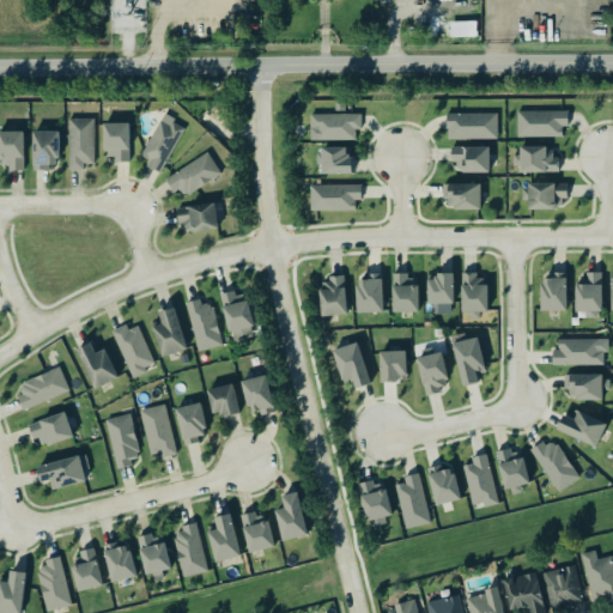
[(450,36),(471,36),(472,22),(450,22),(450,36)]
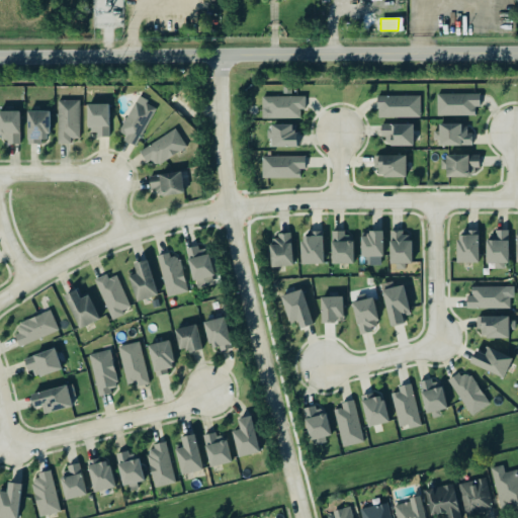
[(480,94),(437,93),(436,114),(476,115),(476,106),(480,106),(480,94)]
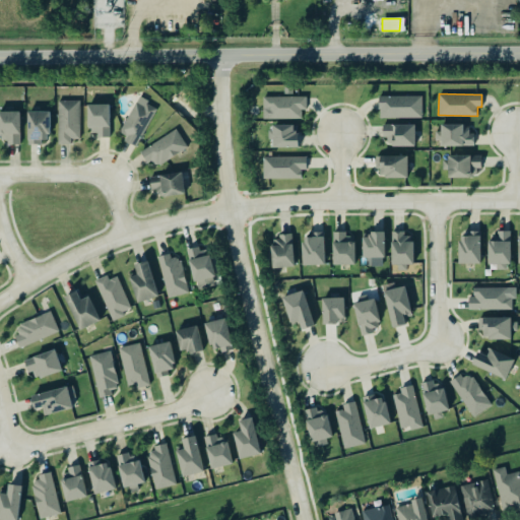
[(263,119),(302,118),(302,110),(307,110),(307,95),(263,96),(263,119)]
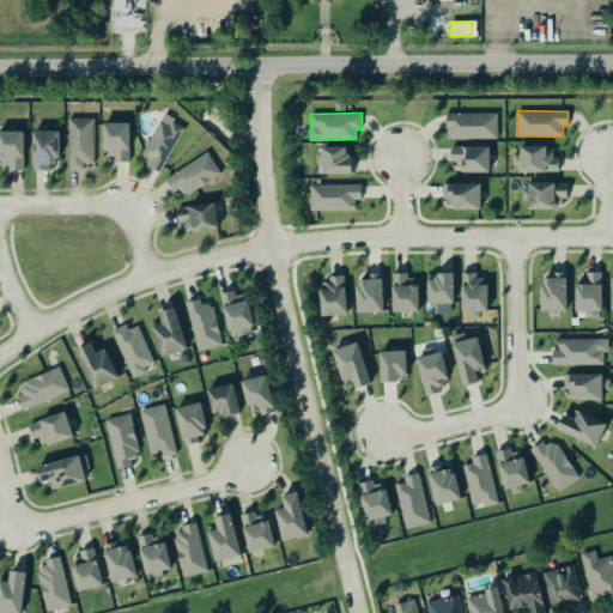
[(497,113),(447,113),(447,139),(497,139),(497,113)]
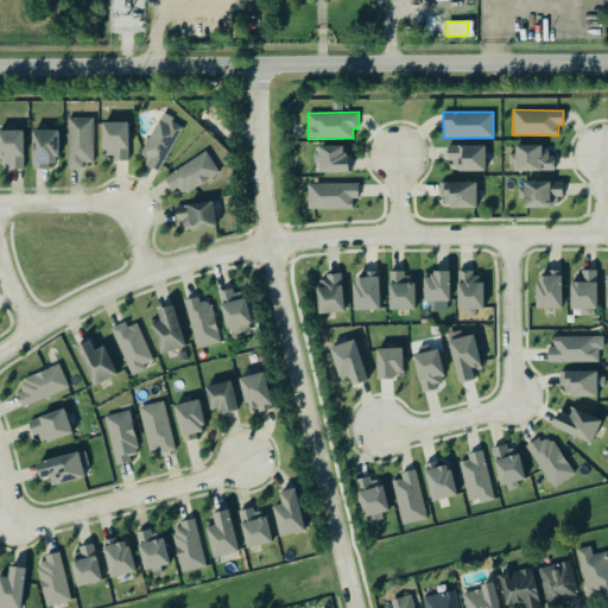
[(159,169),(184,125),(163,113),(138,157),(159,169)]
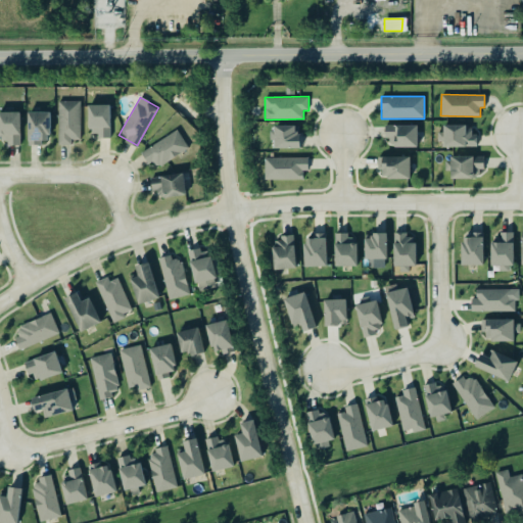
[(80,100),(58,101),(58,145),(73,145),(73,140),(81,139),(80,100)]
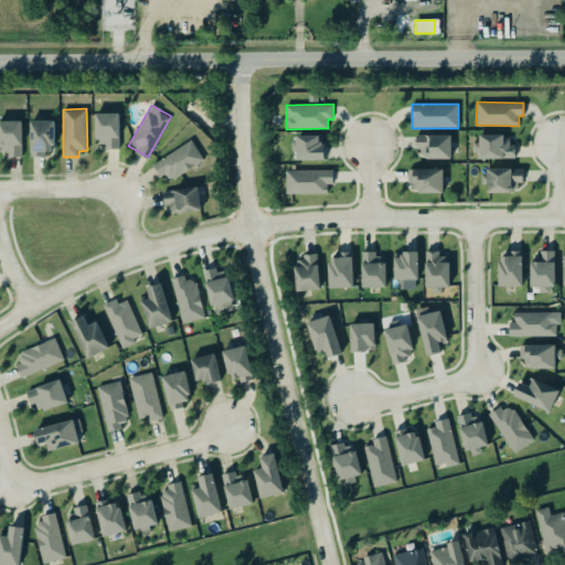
[(119,113),(95,114),(95,142),(106,142),(106,149),(119,149),(119,113)]
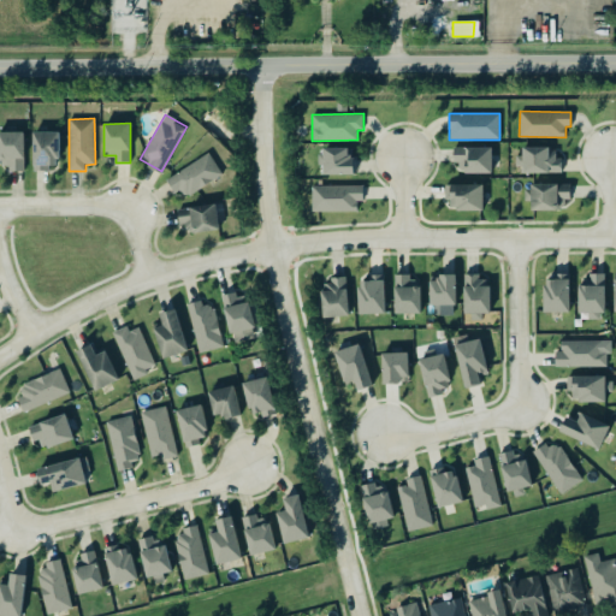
[(24,171),(23,131),(0,131),(0,163),(9,163),(9,171),(24,171)]
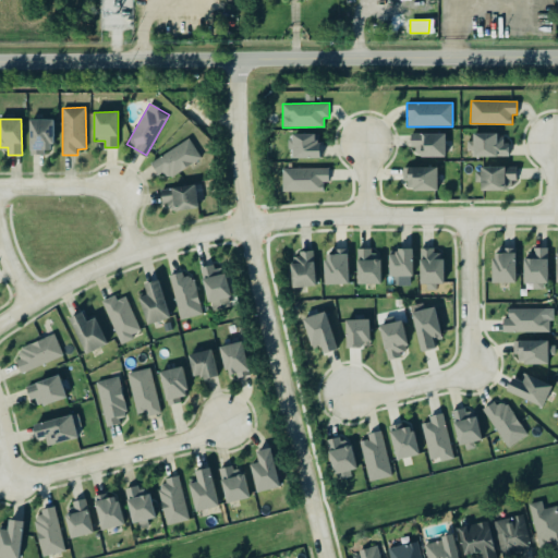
[(52,119),(29,120),(31,155),(53,155),(52,119)]
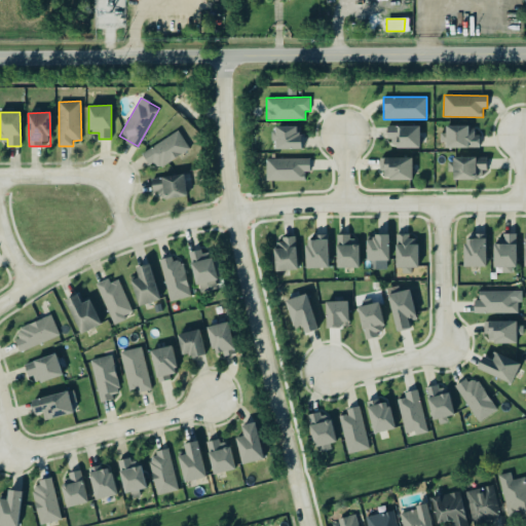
[(302,149),(301,125),(275,126),(276,149),(302,149)]
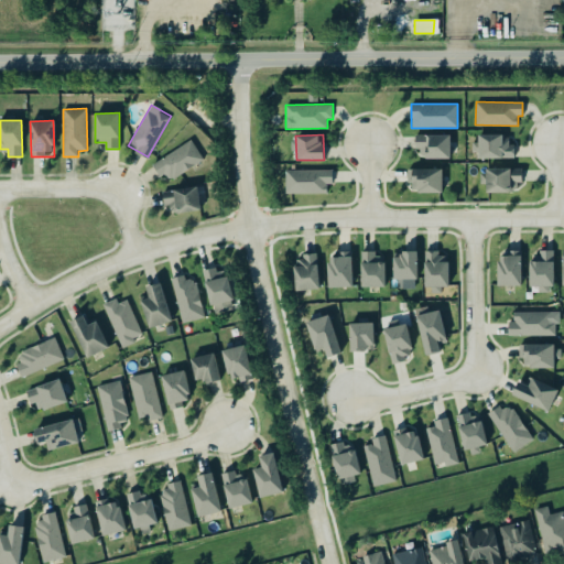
[(426,159),(449,158),(449,134),(415,134),(415,149),(426,149),(426,159)]
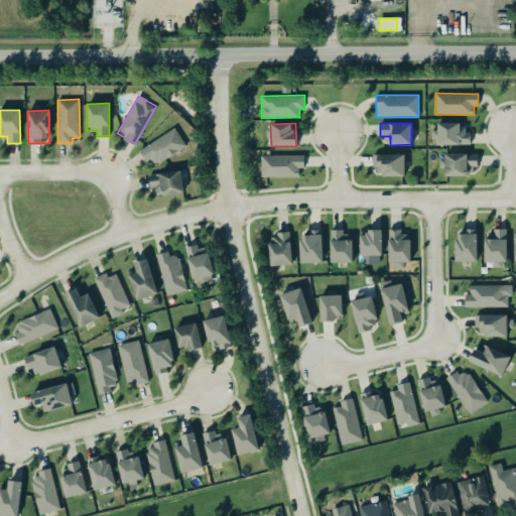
[(437,123),(437,144),(471,144),(470,131),(464,131),(464,123),(437,123)]
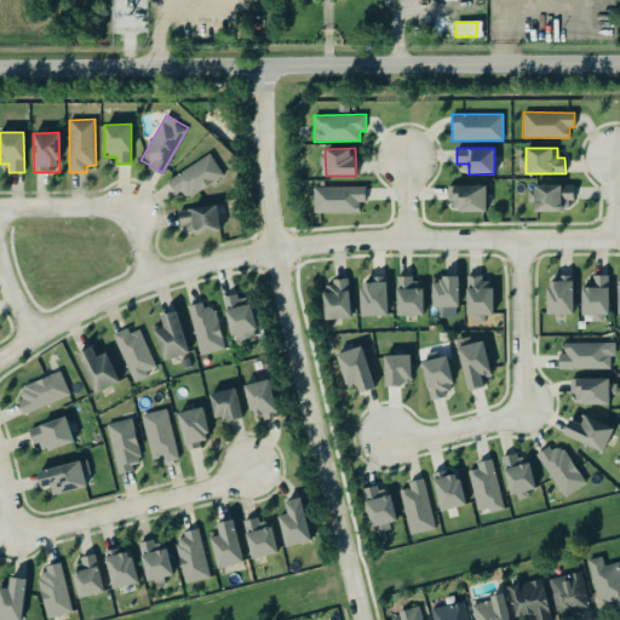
[(182,201),(224,174),(210,154),(167,179),(182,201)]
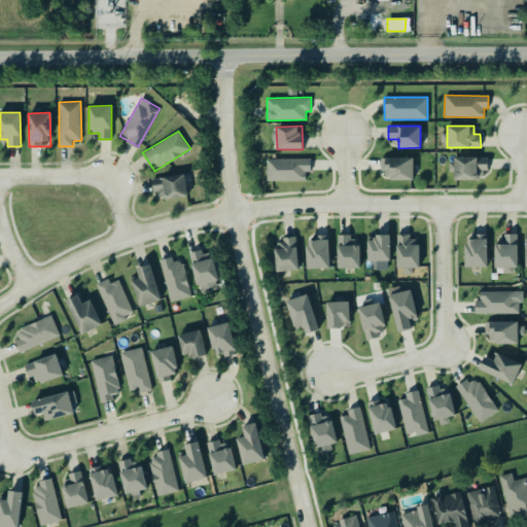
[(455,179),(486,179),(486,156),(454,157),(455,179)]
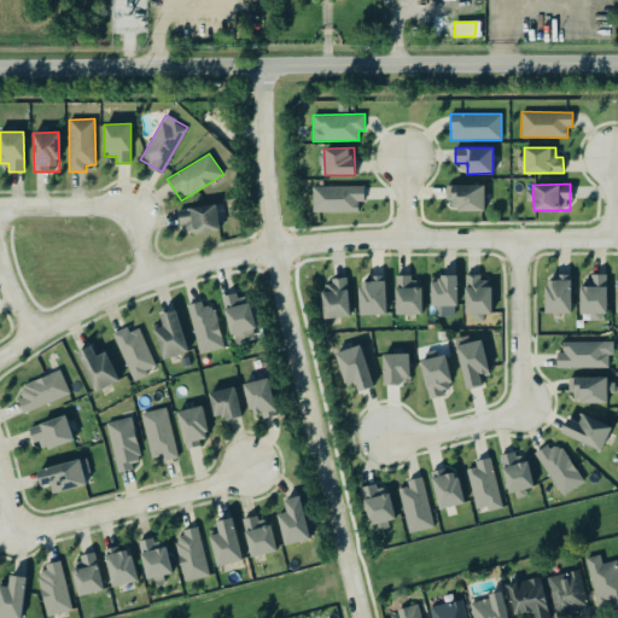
[(484,210),(484,185),(452,185),(452,210),(484,210)]
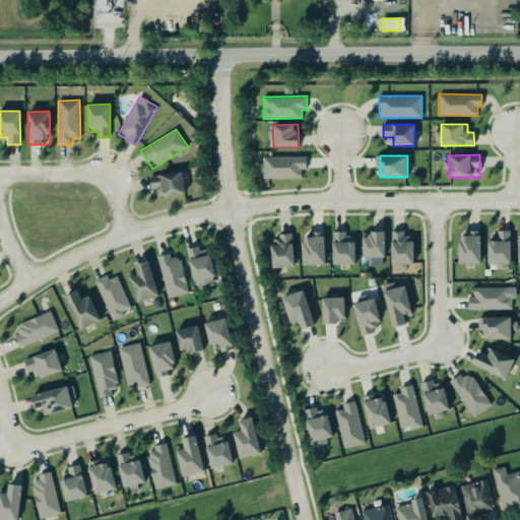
[(263,156),(263,179),(302,178),(302,171),(307,170),(306,156),(263,156)]
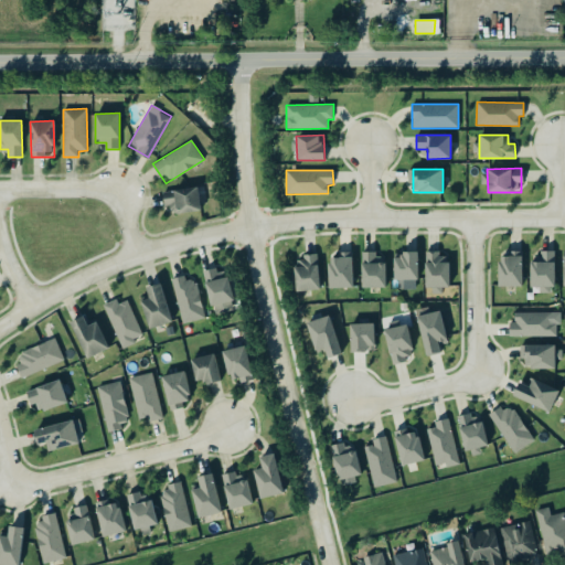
[(164,206),(171,205),(173,215),(202,210),(198,185),(162,192),(164,206)]
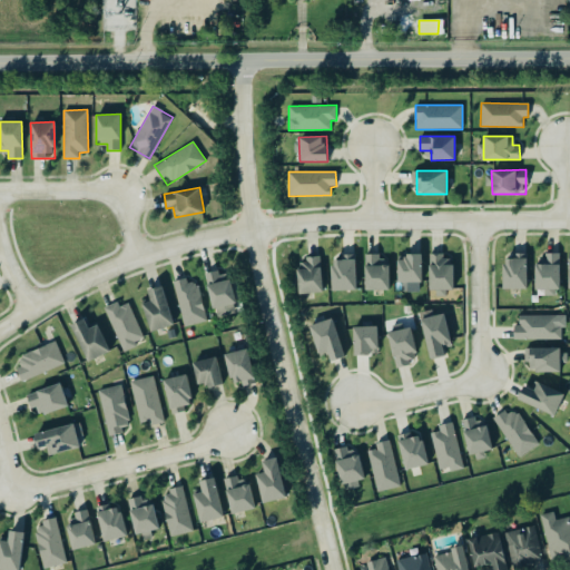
[(390,290),(389,261),(380,261),(380,253),(364,254),(366,290),(390,290)]
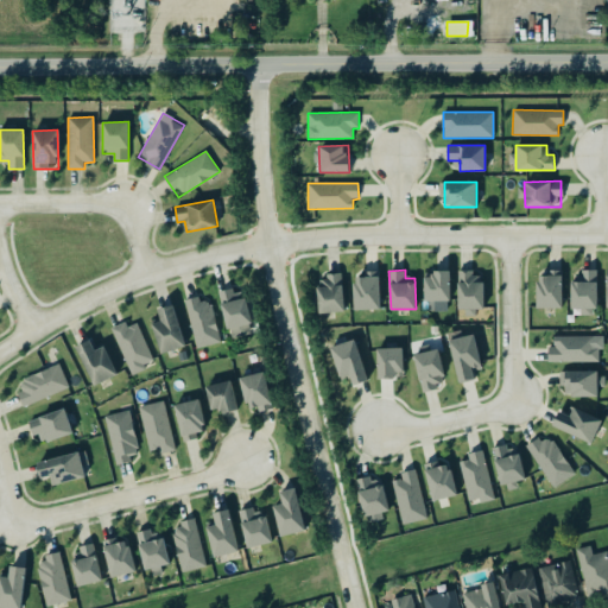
[(562,308),(562,271),(546,270),(546,278),(536,278),(536,308),(562,308)]
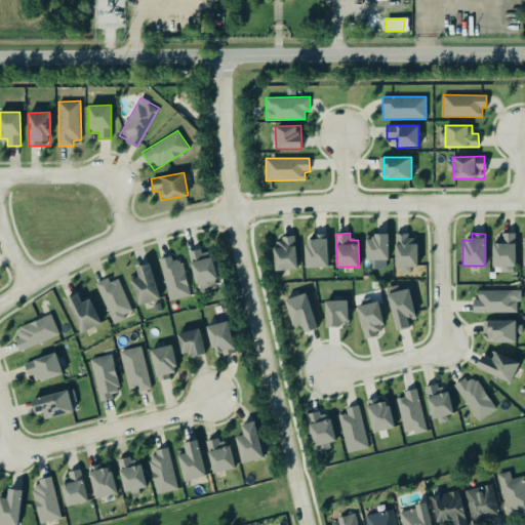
[(367,236),(367,269),(388,268),(388,235),(367,236)]
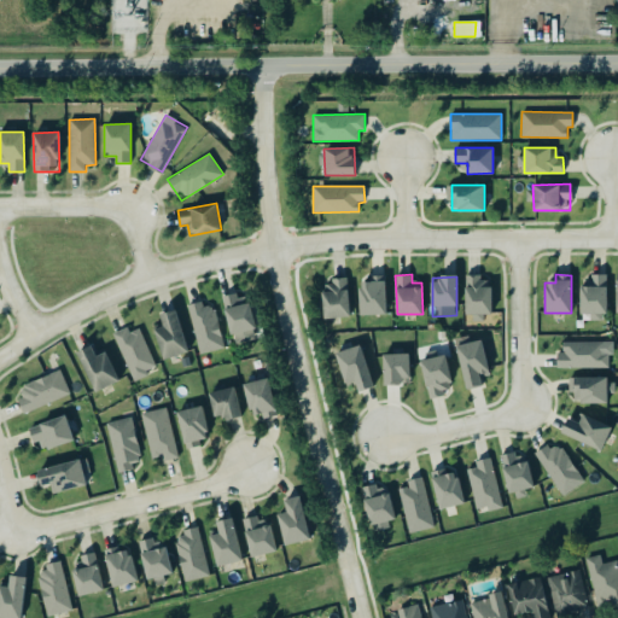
[(465,277),(465,318),(483,319),(483,314),(490,314),(491,277),(465,277)]
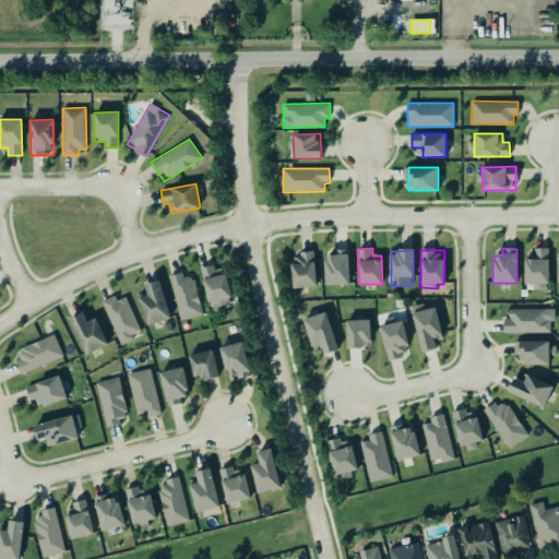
[(548,250),(525,250),(525,284),(533,284),(533,289),(547,289),(548,250)]
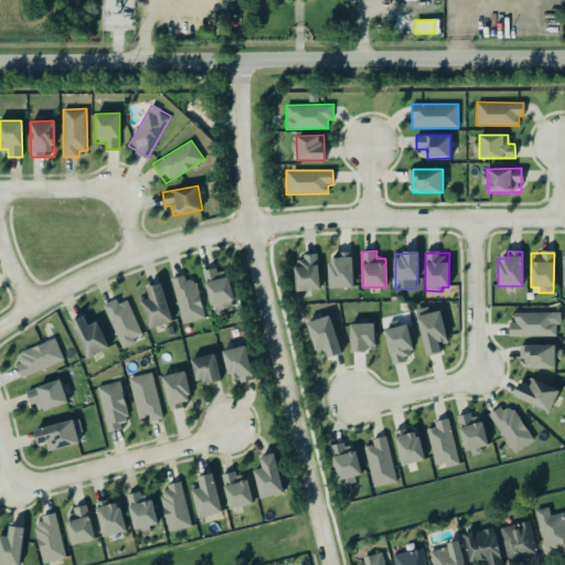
[(329,288),(353,287),(352,255),(328,256),(329,288)]
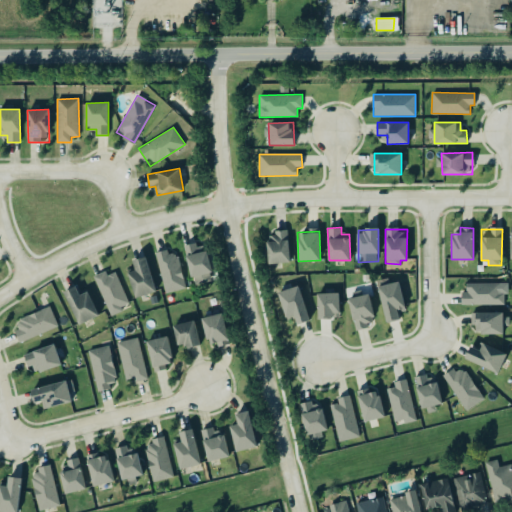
[(289,262),(288,232),(267,232),(268,263),(289,262)]
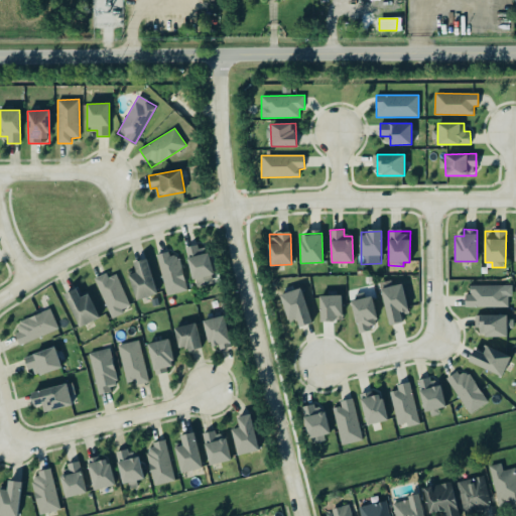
[(215,282),(208,244),(186,248),(194,286),(215,282)]
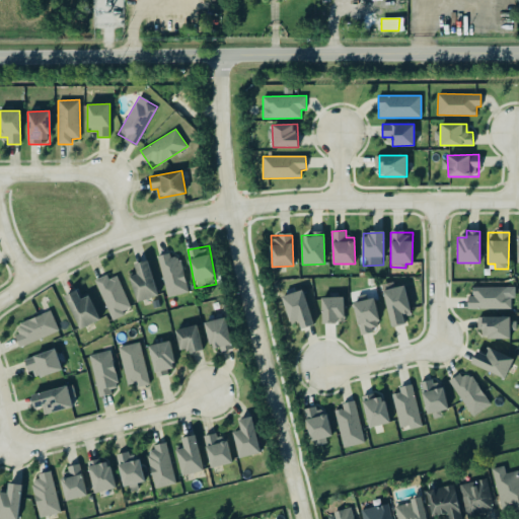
[(157,255),(167,297),(189,291),(179,256),(171,258),(169,252),(157,255)]
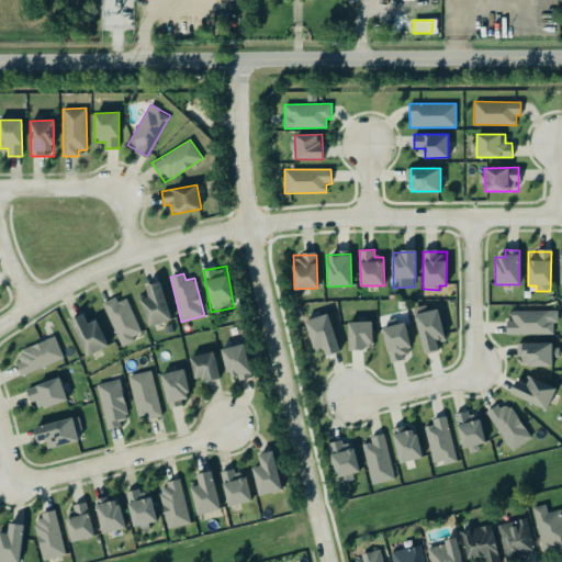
[(148,296),(139,299),(148,327),(171,319),(159,281),(145,285),(148,296)]
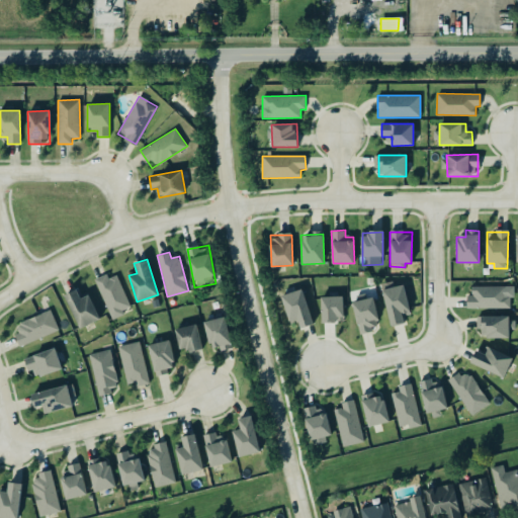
[(131,310),(115,272),(95,280),(111,318),(131,310)]
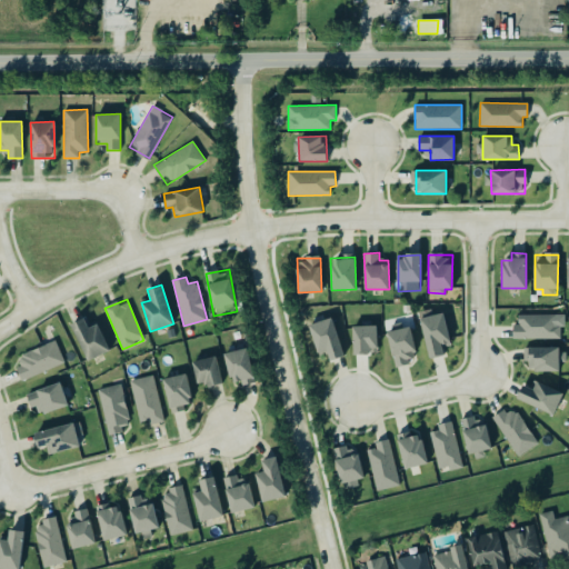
[(451,345),(443,312),(419,318),(429,359),(445,355),(442,347),(451,345)]
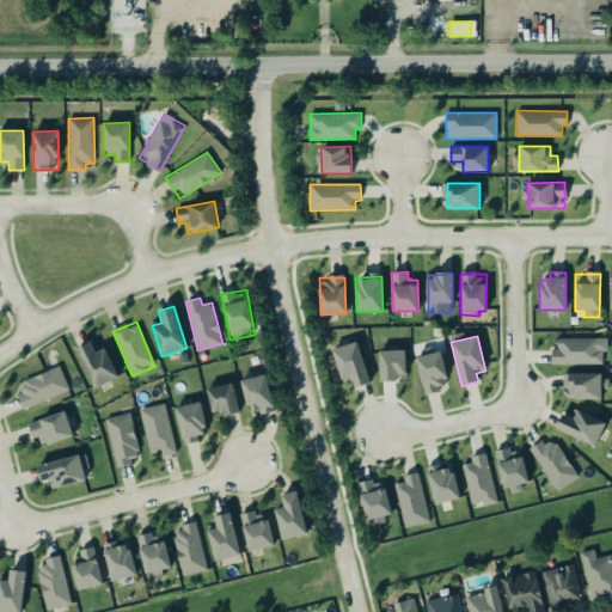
[(551,363),(601,365),(601,348),(597,348),(598,338),(557,337),(557,349),(551,349),(551,363)]
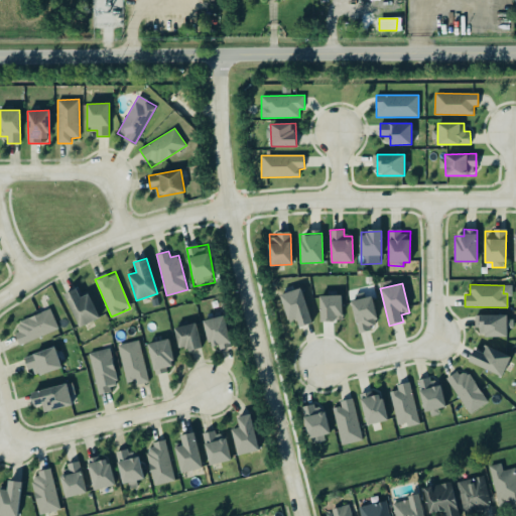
[(299,327),(312,323),(300,287),(279,294),(289,321),(296,318),(299,327)]
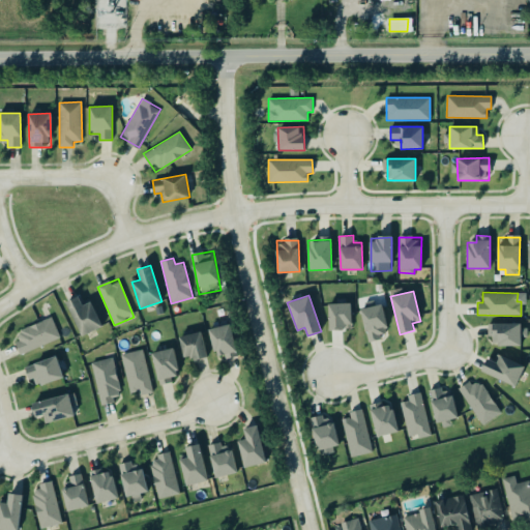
[(101,327),(91,301),(83,305),(79,296),(66,301),(81,335),(101,327)]
